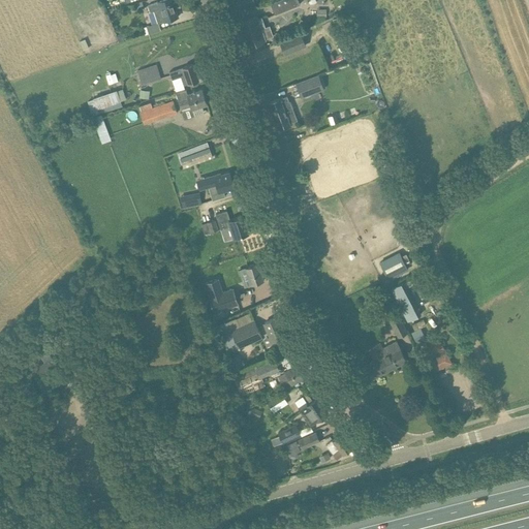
[(179,18),(174,0),(160,0),(157,1),(157,2),(148,5),(150,11),(154,11),(158,23),(147,26),(149,33),(161,30),(159,23),(163,22),(163,23),(179,18)]
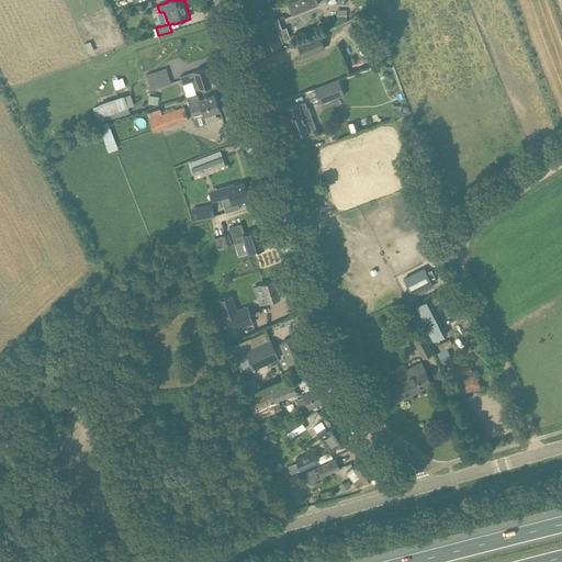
[(298,0),(290,3),(295,15),(321,4),(317,0),(298,0)]
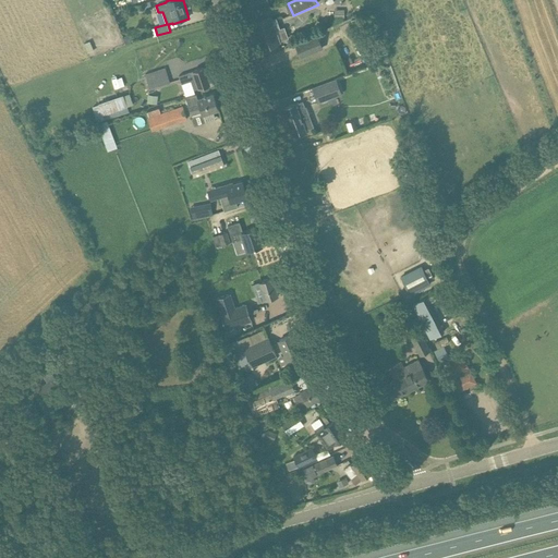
[(281,43),(271,16),(252,24),(261,49),(281,43)]
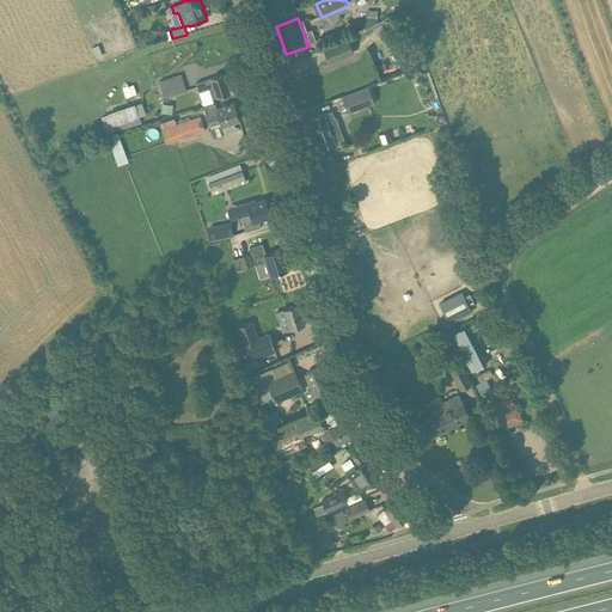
[(148,41),(141,35),(136,42),(142,47),(148,41)]
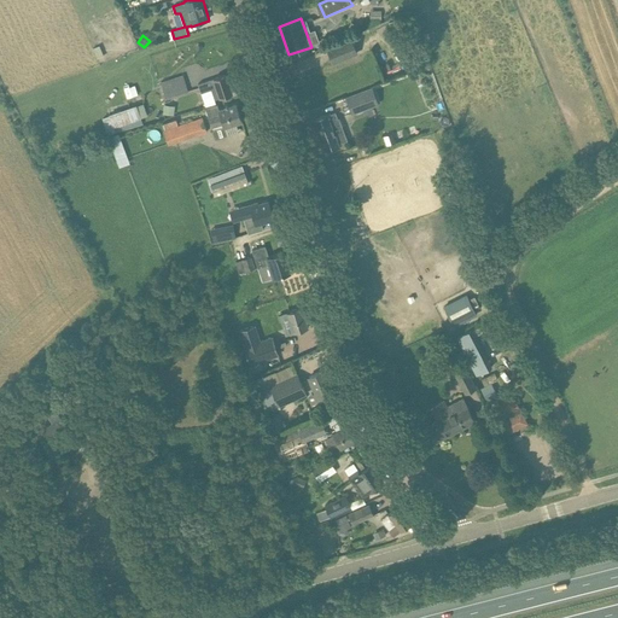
[(359,53),(351,38),(326,48),(333,64),(359,53)]
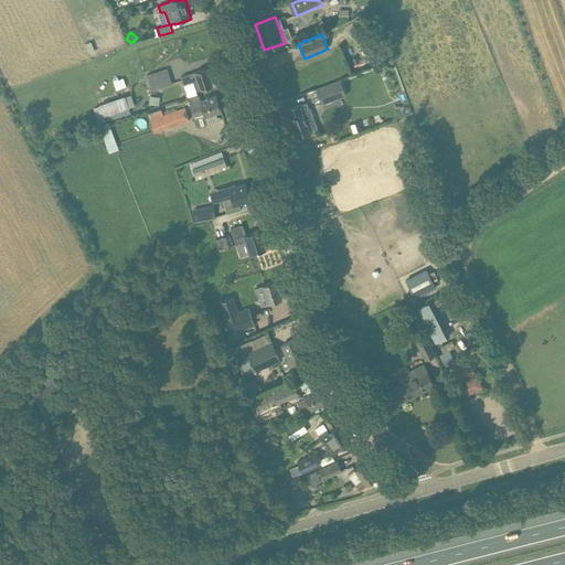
[(208,67),(181,76),(183,85),(188,97),(198,95),(196,91),(213,85),(208,67)]
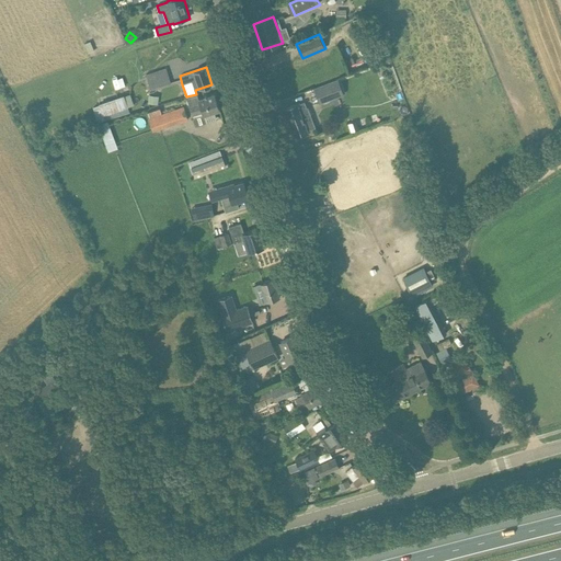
[(156,71),(146,75),(150,89),(171,82),(169,75),(158,78),(156,71)]
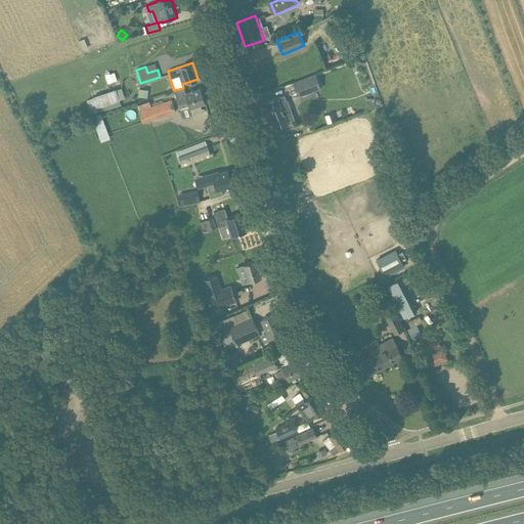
[(299,98),(321,89),(319,86),(315,75),(293,84),(299,98)]
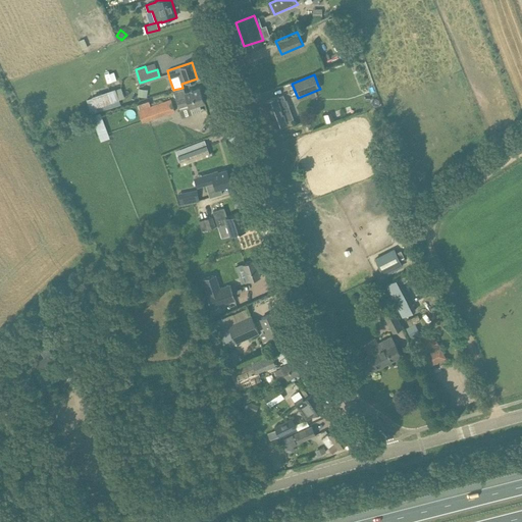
[(184,88),(173,91),(180,111),(181,116),(192,113),(190,108),(205,103),(200,88),(185,92),(184,88)]
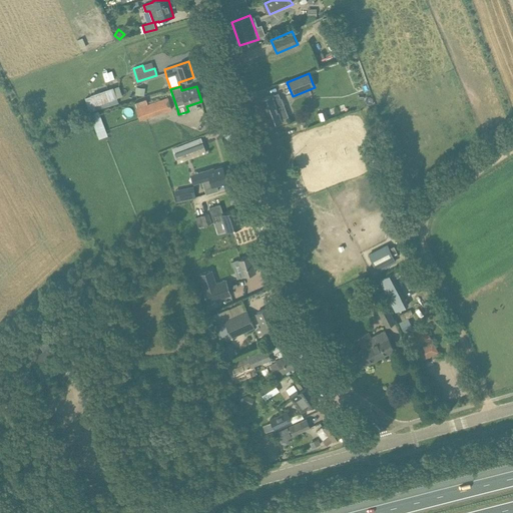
[(107,89),(90,95),(95,110),(119,103),(117,98),(111,100),(107,89)]
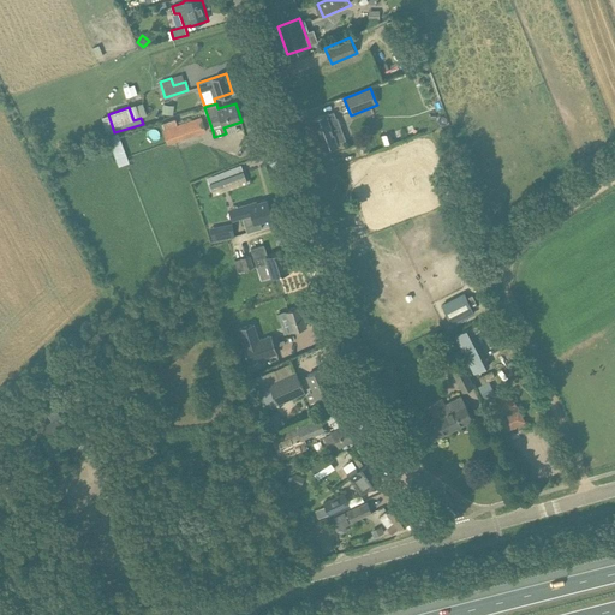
[(335,118),(333,112),(327,114),(327,113),(312,119),(318,135),(316,136),(321,150),(338,143),(346,139),(338,118),(335,118)]
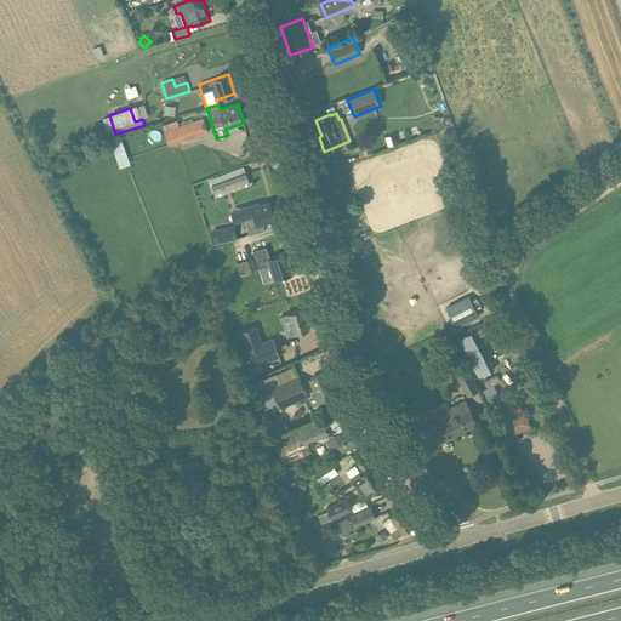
[(170,147),(209,134),(203,118),(164,131),(170,147)]
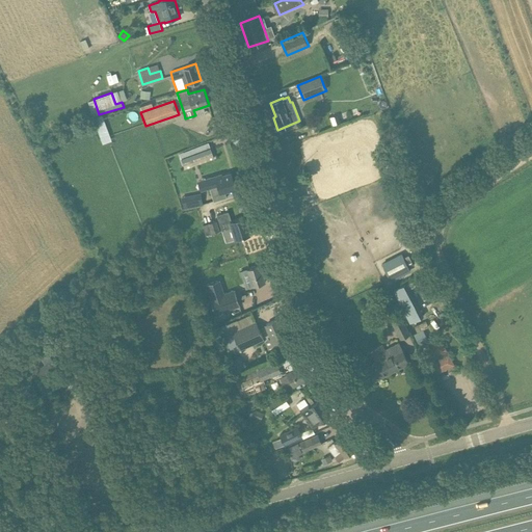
[(102,143),(110,140),(102,114),(92,117),(102,143)]
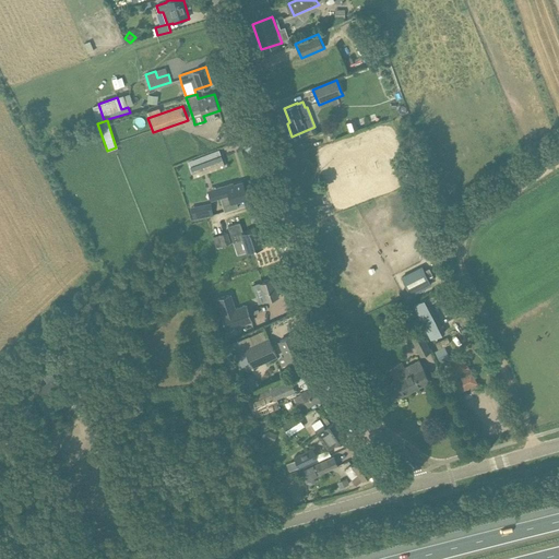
[(358,129),(356,121),(347,125),(351,131),(358,129)]
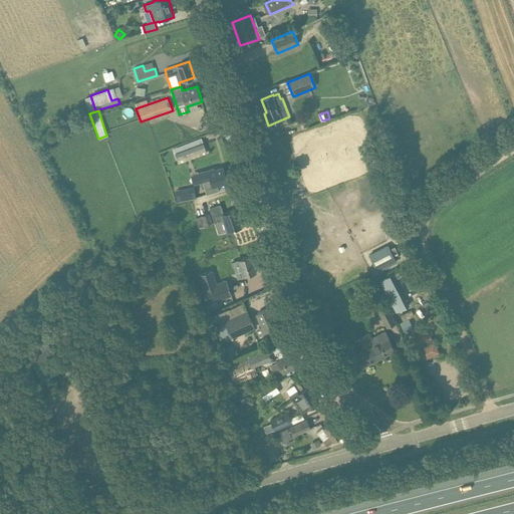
[(204,143),(175,153),(179,164),(207,153),(204,143)]
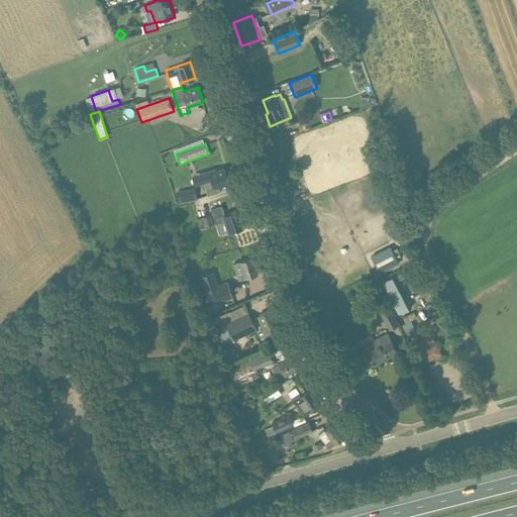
[(215,169),(199,174),(202,182),(204,182),(208,195),(220,192),(219,186),(229,184),(224,168),(216,171),(215,169)]
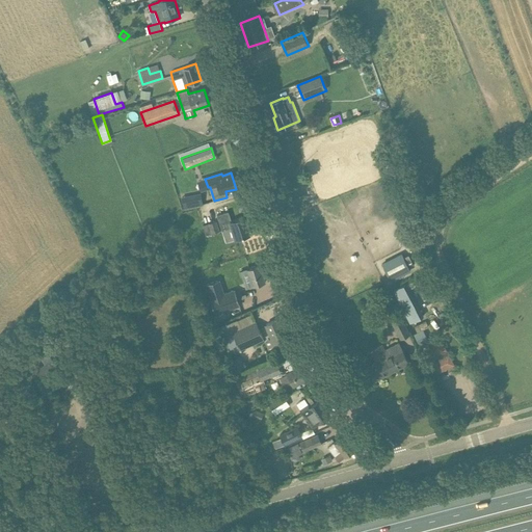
[(201,194),(189,196),(191,207),(203,205),(202,197),(201,194)]
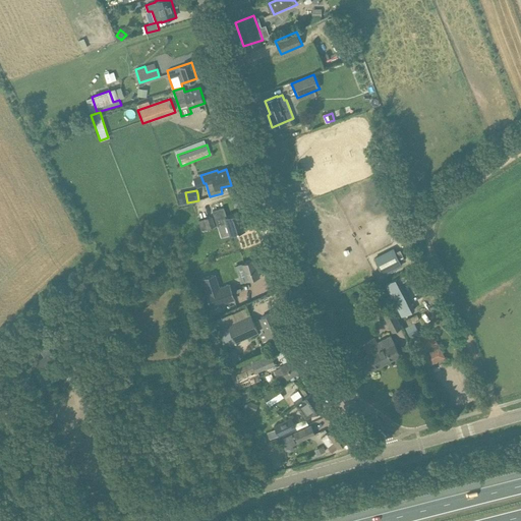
[(226,216),(224,208),(213,211),(217,226),(226,223),(230,235),(245,230),(240,212),(226,216)]
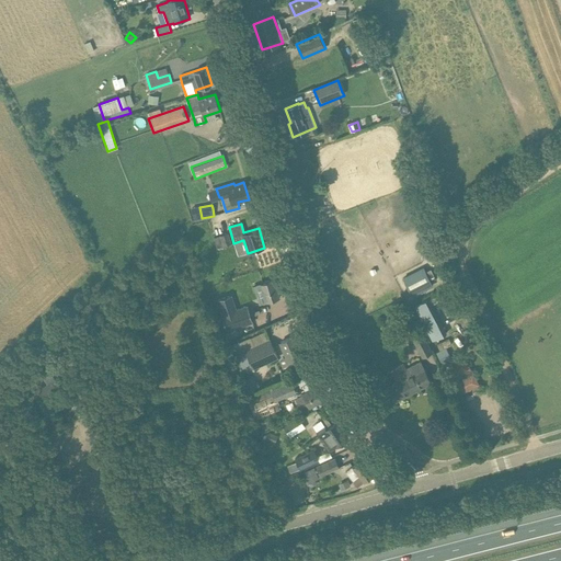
[(232,243),(229,232),(214,238),(217,249),(232,243)]
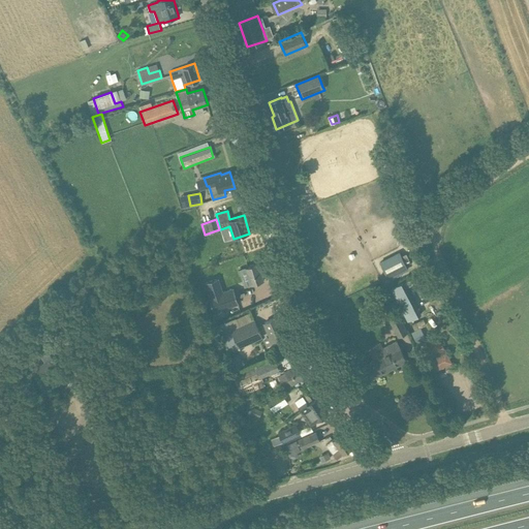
[(389,279),(408,269),(400,253),(379,262),(389,279)]
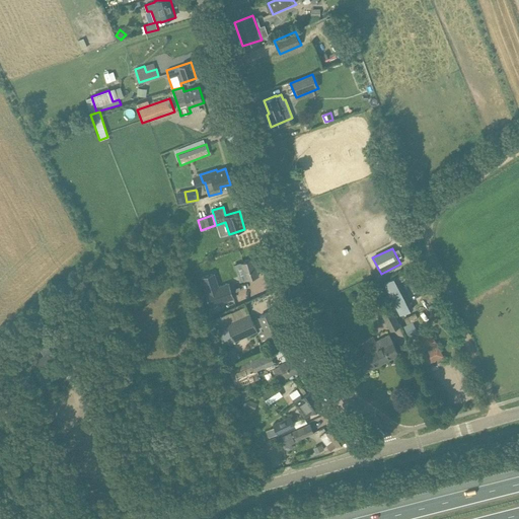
[(258,275),(253,257),(241,262),(246,279),(258,275)]
